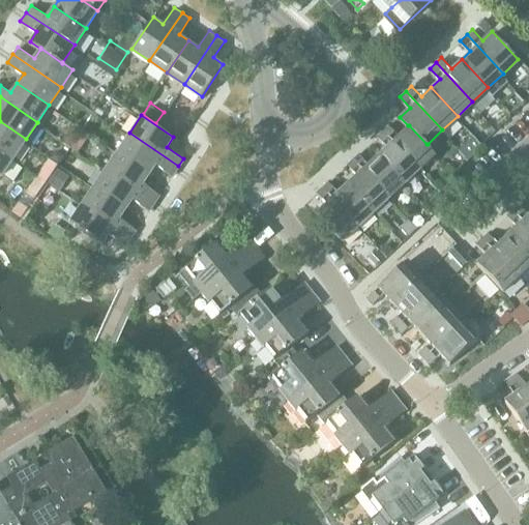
[(0,147),(13,156),(26,139),(0,121),(0,147)]
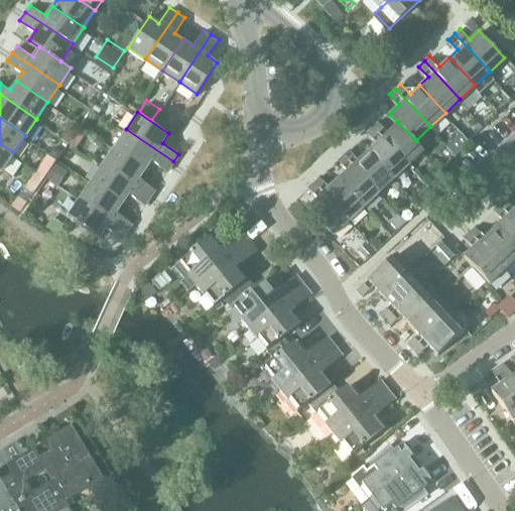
[(379,120),(373,125),(409,163),(424,149),(416,140),(415,140),(398,122),(397,122),(389,130),(379,120)]
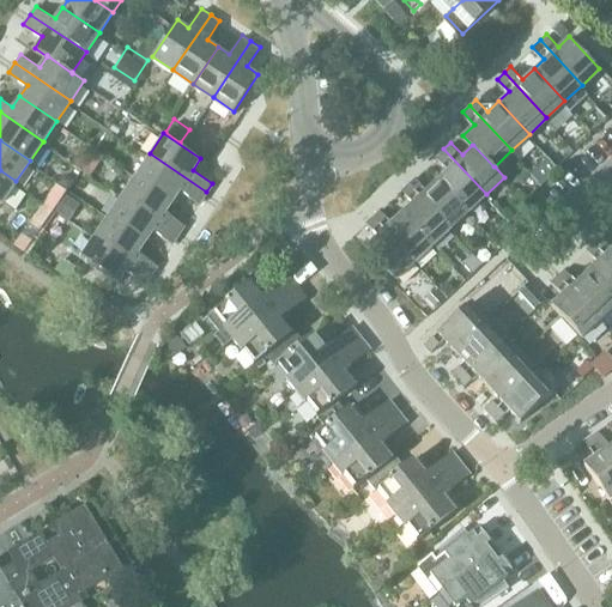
[(448,168),(438,177),(468,210),(486,194),(443,149),(437,155),(448,168)]
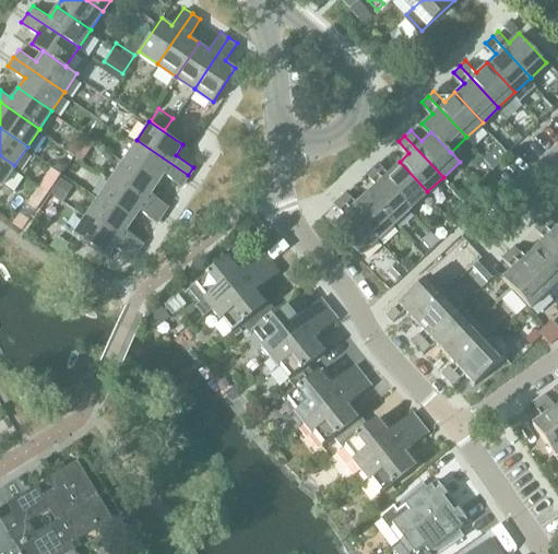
[(137,140),(125,158),(158,181),(165,172),(182,184),(188,175),(137,140)]
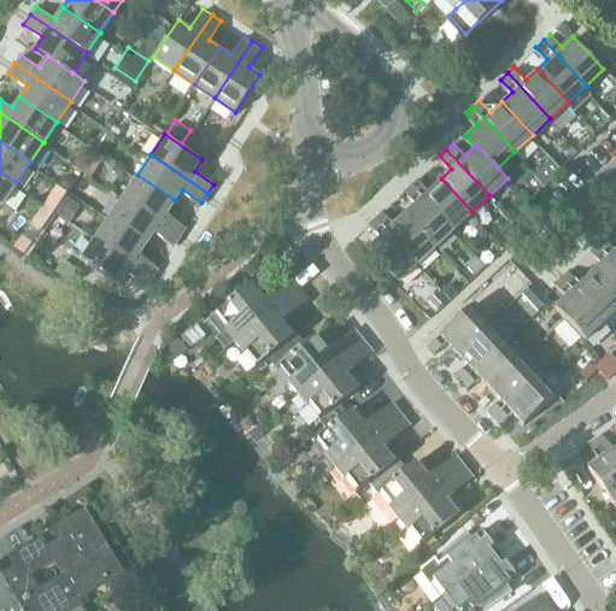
[(16,182),(0,171),(0,201),(3,203),(16,182)]
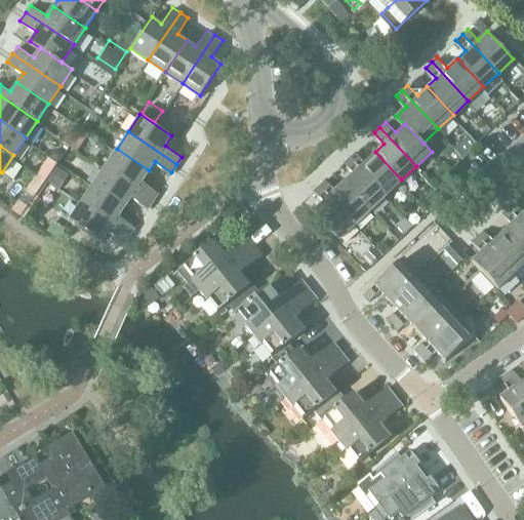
[(117,149),(105,166),(153,199),(158,191),(142,180),(149,170),(117,149)]
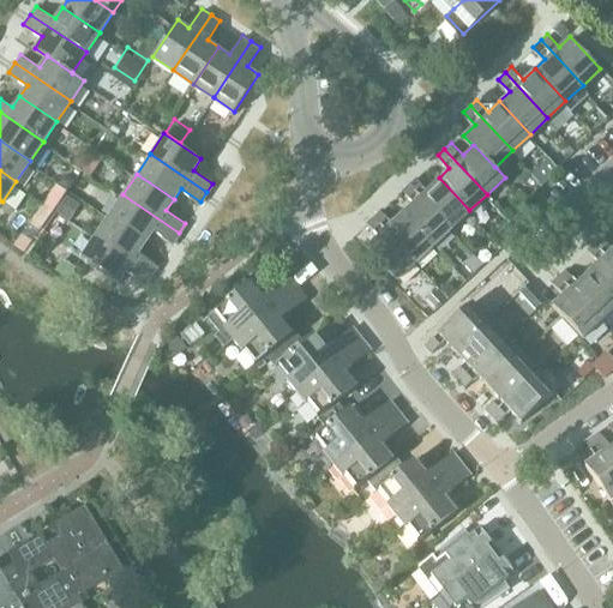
[(416,175),(409,181),(451,227),(469,210),(439,178),(428,188),(416,175)]
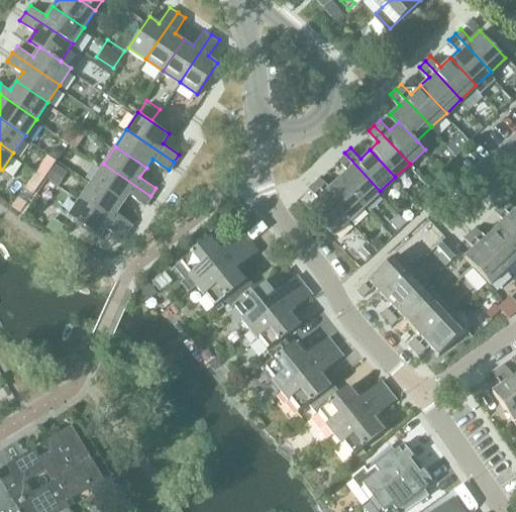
[(348,169),(339,178),(366,205),(380,191),(344,152),(338,159),(348,169)]
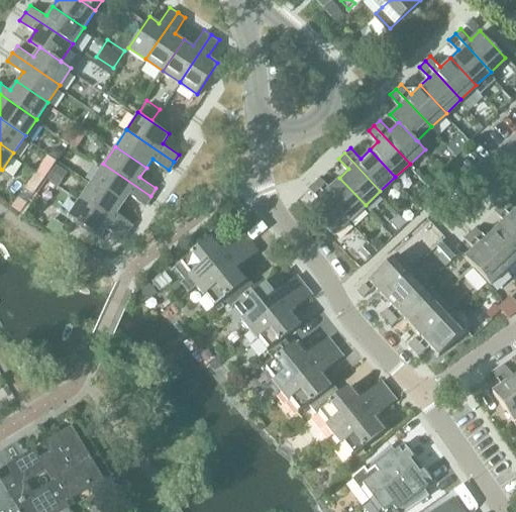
[(46,175),(59,183),(69,168),(57,160),(46,175)]
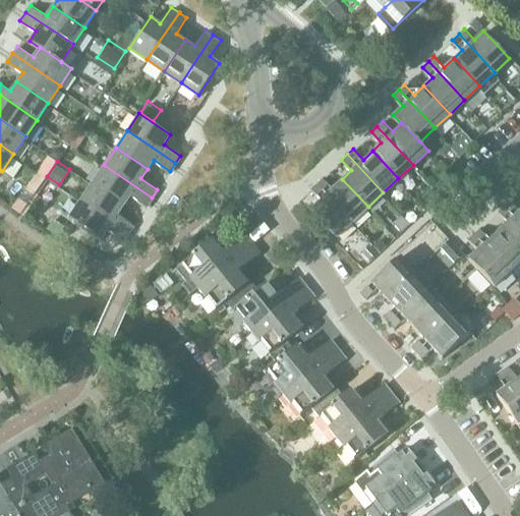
[(44,164),(39,171),(46,176),(51,168),(44,164)]
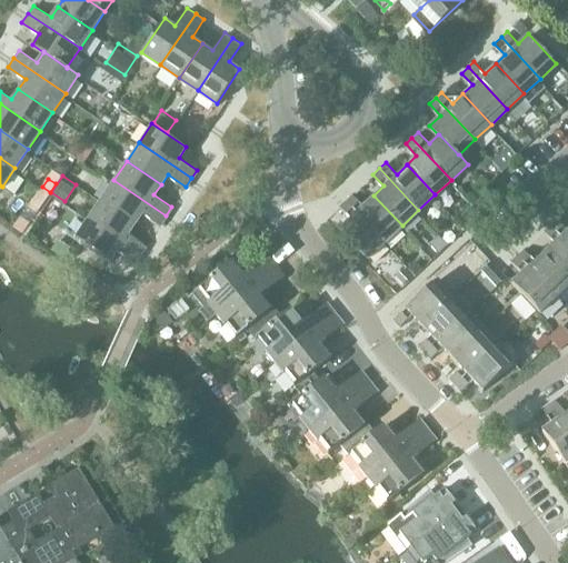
[(113,180),(101,199),(136,222),(142,212),(160,223),(166,215),(113,180)]
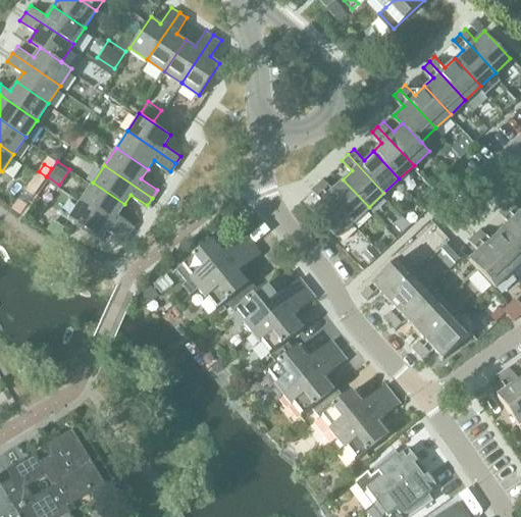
[(46,176),(39,171),(33,182),(39,187),(46,176)]
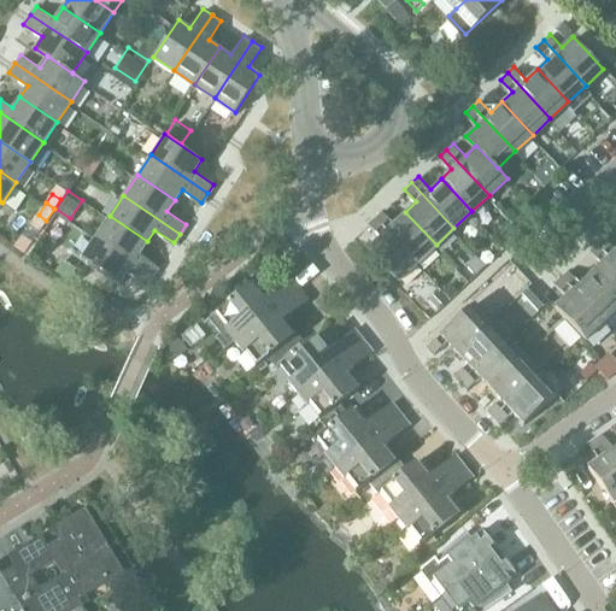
[(382,209),(375,216),(418,262),(436,245),(405,212),(394,222),(382,209)]
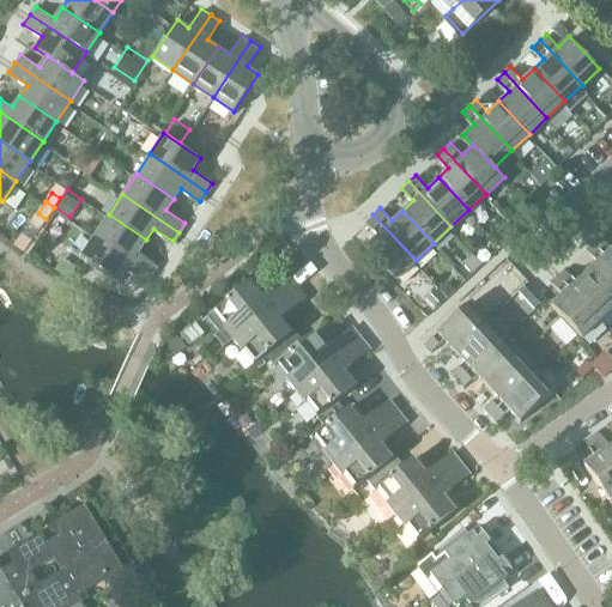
[(109,214),(95,235),(151,273),(158,263),(139,250),(146,240),(109,214)]
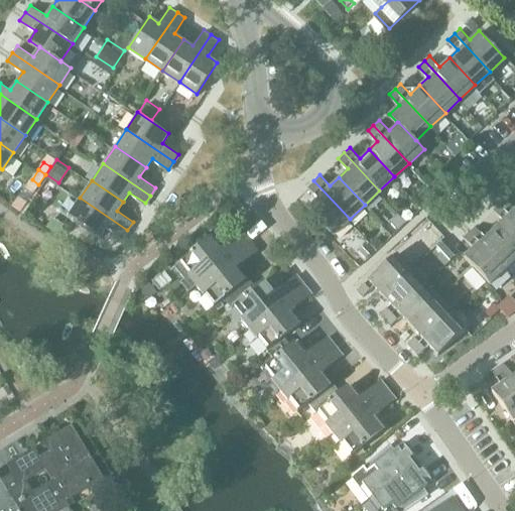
[(350,219),(313,180),(308,185),(318,196),(308,205),(335,232),(350,219)]
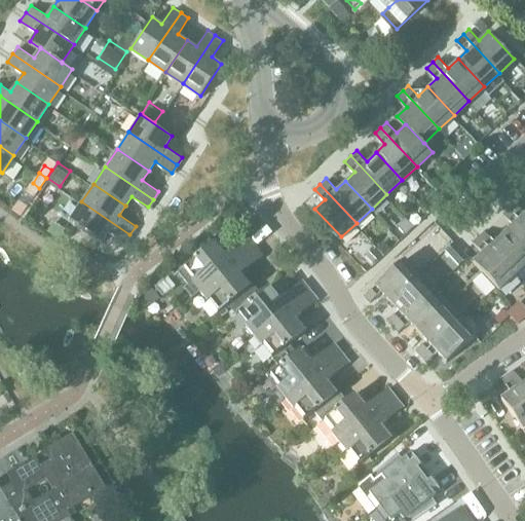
[(444,196),(436,188),(421,201),(429,210),(444,196)]
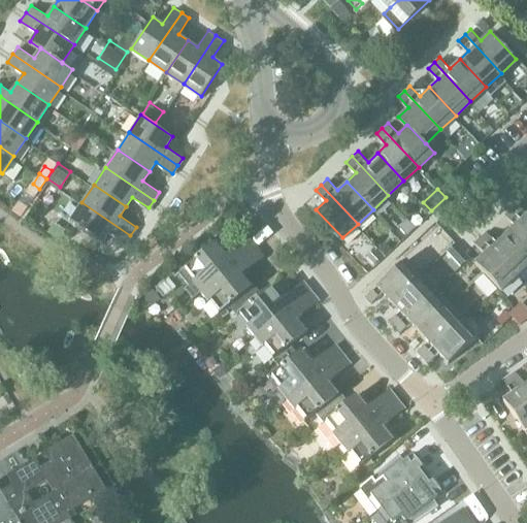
[(517,201),(511,207),(526,224),(526,211),(517,201)]
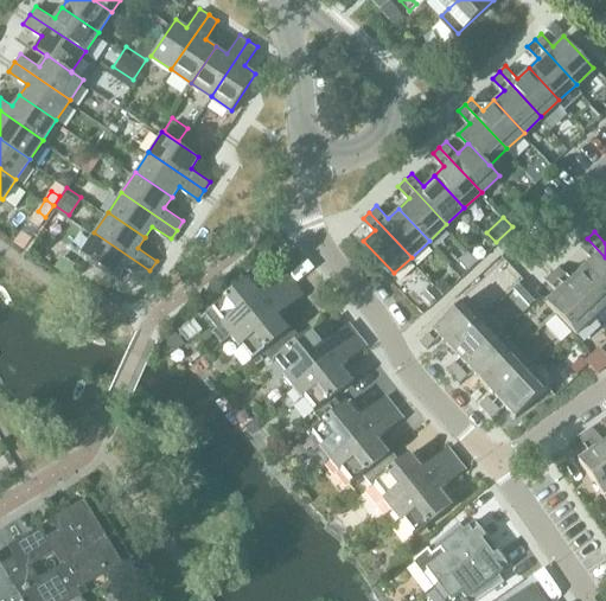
[(150,270),(94,232),(81,253),(117,277),(125,266),(144,279),(150,270)]
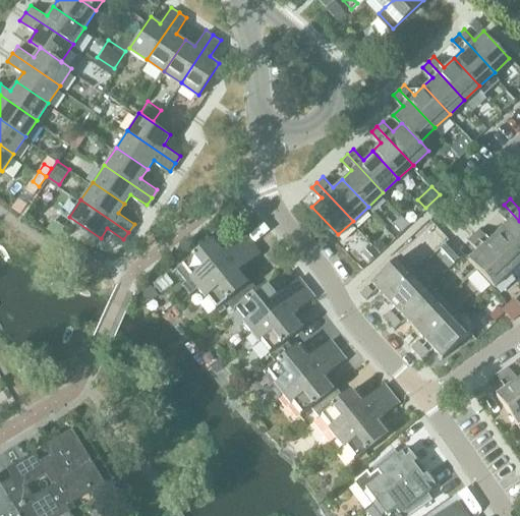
[(509,220),(499,229),(519,251),(519,221),(504,205),(499,210),(509,220)]
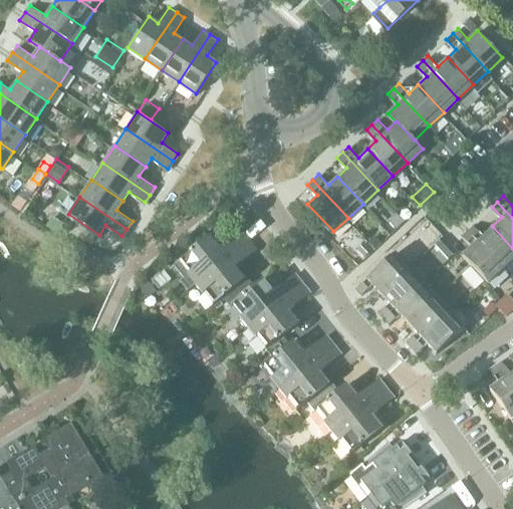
[(468,229),(503,267),(507,271),(512,265),(512,248),(492,226),(484,234),(474,223),(468,229)]
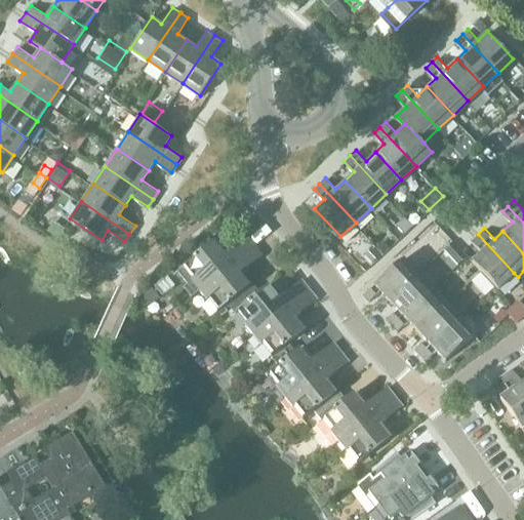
[(192,278),(200,287),(255,242),(248,233),(224,252),(213,239),(184,264),(194,276),(192,278)]
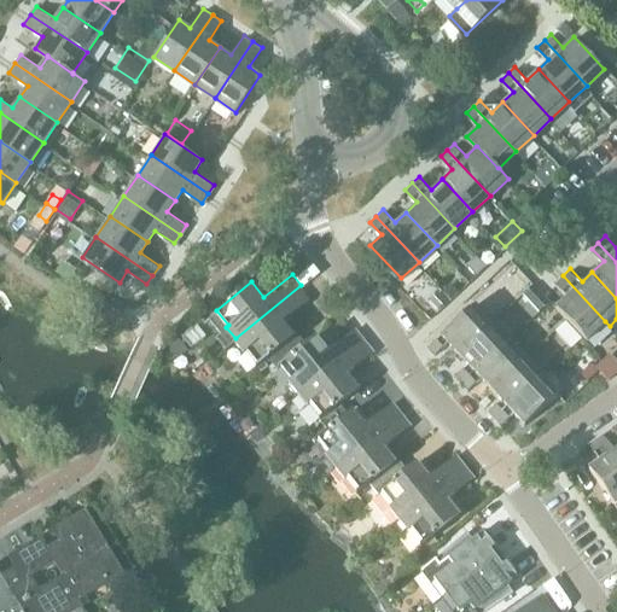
[(605,321),(563,275),(557,281),(568,295),(557,304),(587,338),(605,321)]
